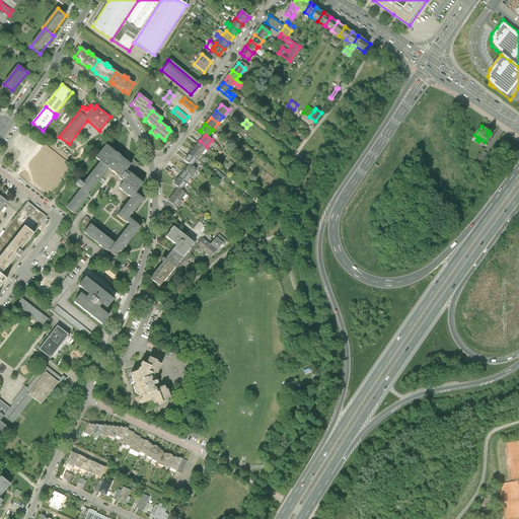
[(200,141),(195,148),(202,153),(207,147),(200,141)]
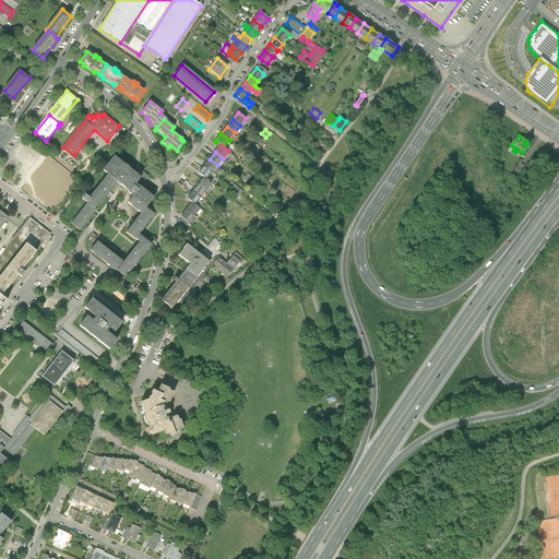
[(38,182),(33,190),(54,205),(70,181),(66,179),(72,169),(48,153),(31,177),(38,182)]
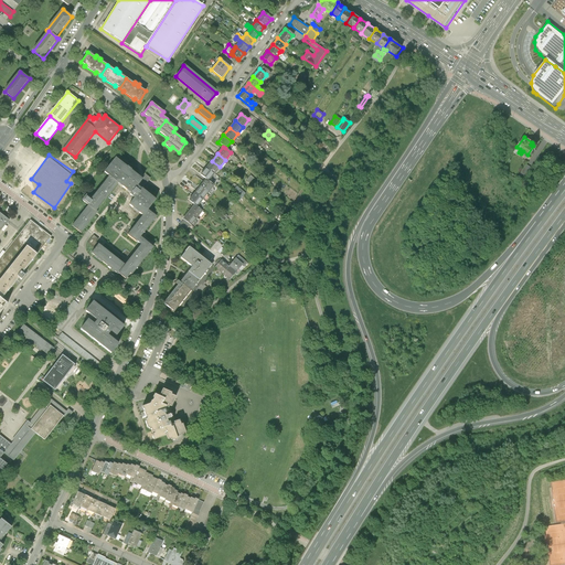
[(105,172),(109,177),(118,183),(131,194),(137,187),(142,180),(116,159),(105,172)]
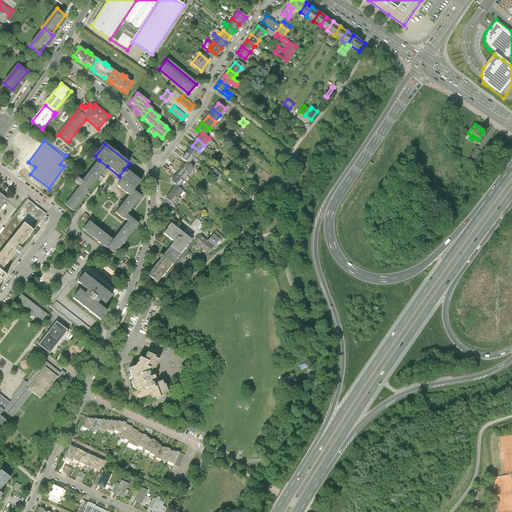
[(192,146),(187,152),(194,158),(199,151),(192,146)]
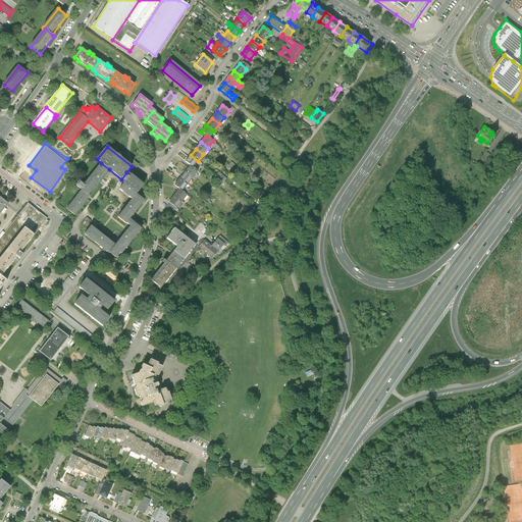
[(486,153),(479,163),(482,165),(489,155),(486,153)]
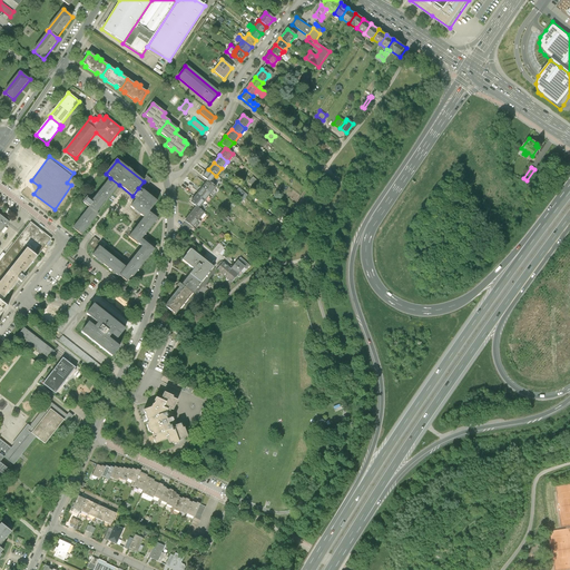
[(209,183),(216,176),(208,169),(202,176),(207,182),(209,183)]
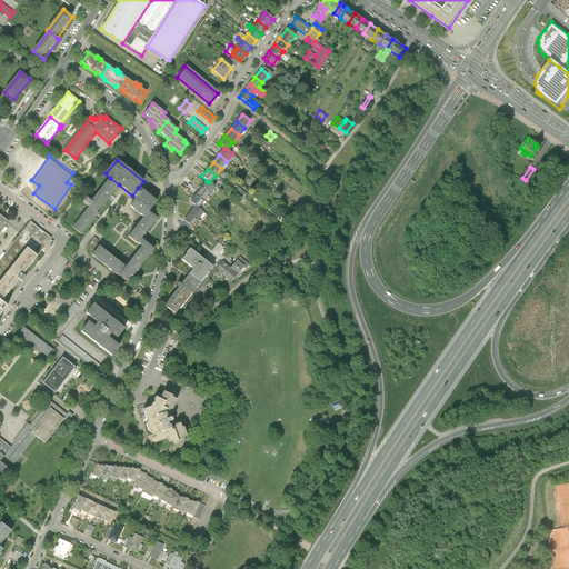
[(96,213),(119,185),(110,178),(91,201),(86,197),(82,201),(89,207),(72,228),(80,235),(97,213),(96,213)]
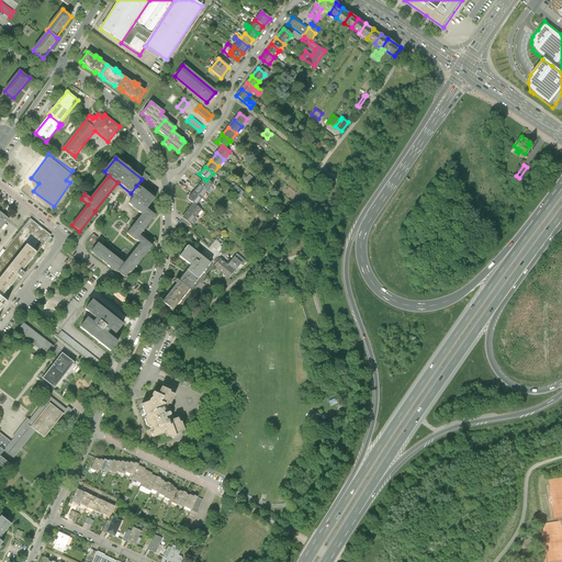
[(204,179),(199,186),(208,192),(213,184),(206,180),(204,179)]
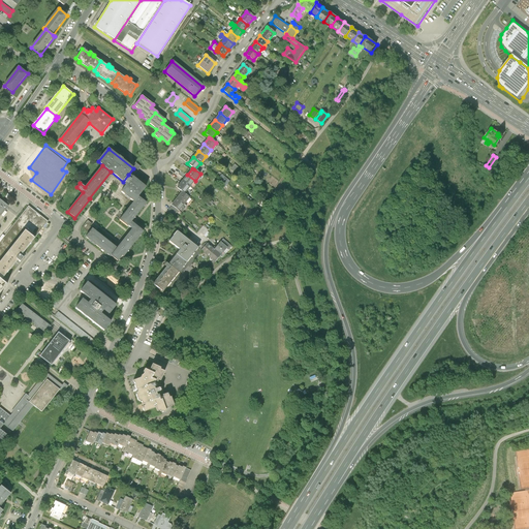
[(122,192),(134,203),(120,220),(127,226),(128,226),(130,222),(146,204),(138,197),(146,187),(133,177),(132,178),(128,175),(123,182),(122,182),(126,186),(122,192)]
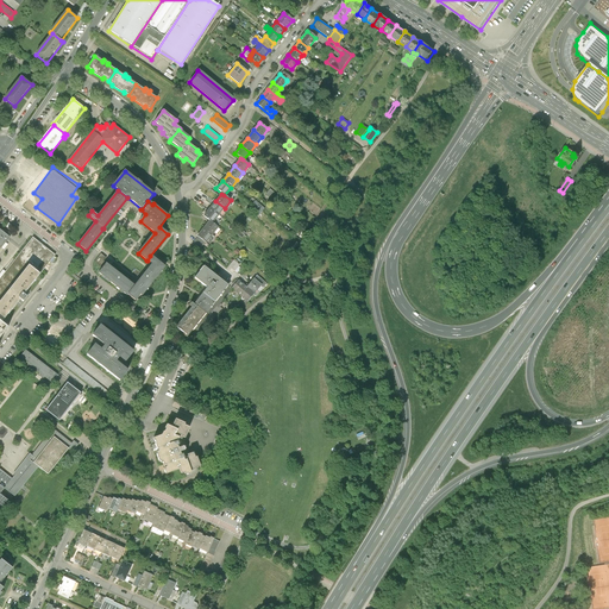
[(218,215),(225,208),(215,201),(209,208),(218,215)]
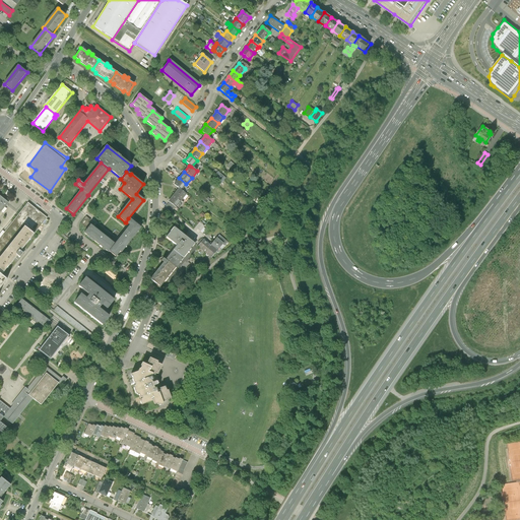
[(181,190),(186,184),(179,178),(174,185),(179,189),(181,190)]
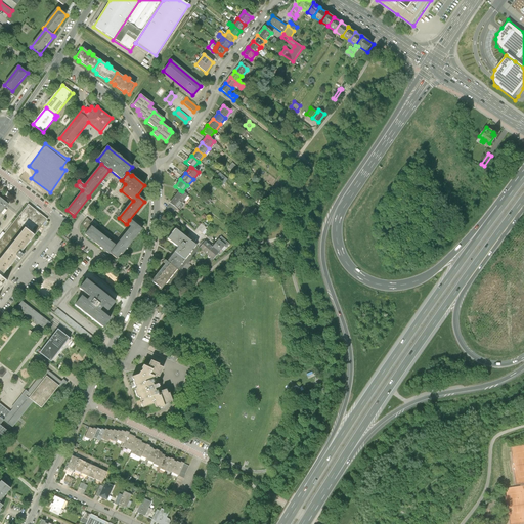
[(180,190),(175,197),(182,203),(187,195),(182,191),(180,190)]
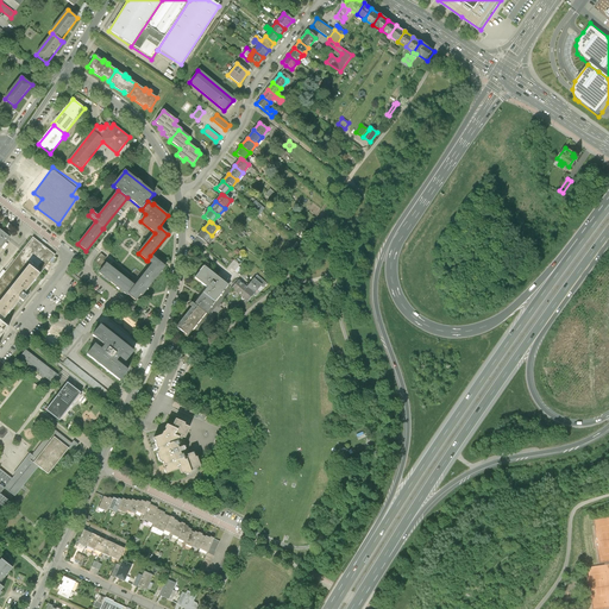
[(206,243),(212,236),(203,228),(198,236),(198,237),(205,243),(206,243)]
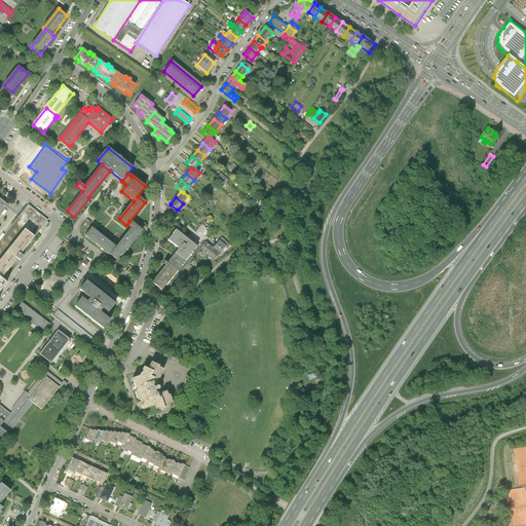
[(0,198),(0,214),(1,215),(5,210),(9,205),(0,198)]
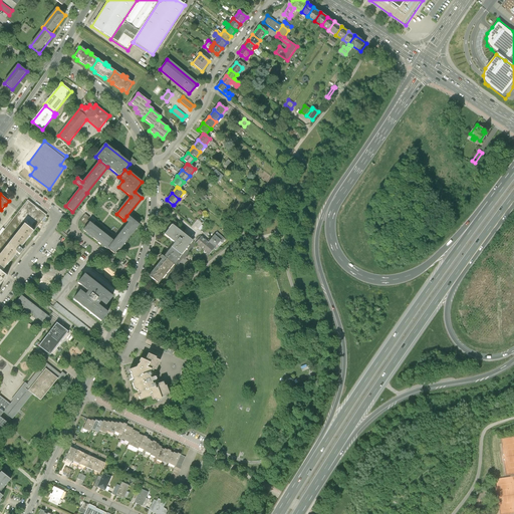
[(164,205),(169,209),(173,205),(167,200),(164,205)]
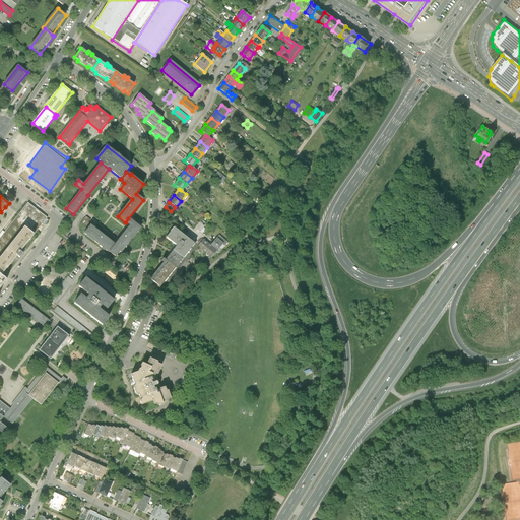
[(0,237),(0,258),(24,228),(34,234),(47,217),(27,203),(0,237)]
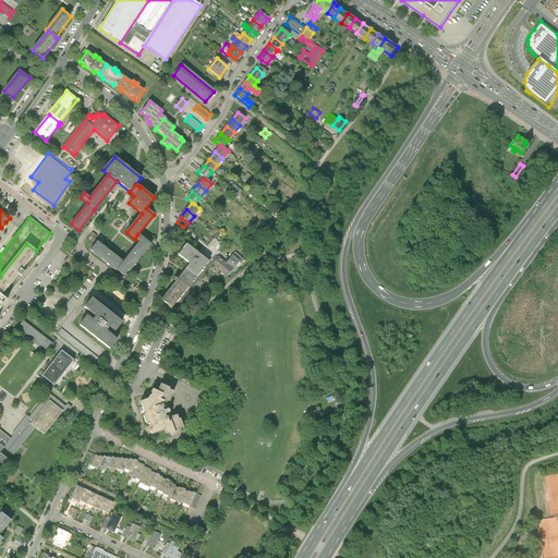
[(140,242),(123,263),(117,270),(123,276),(128,270),(130,271),(150,245),(137,234),(135,239),(140,242)]
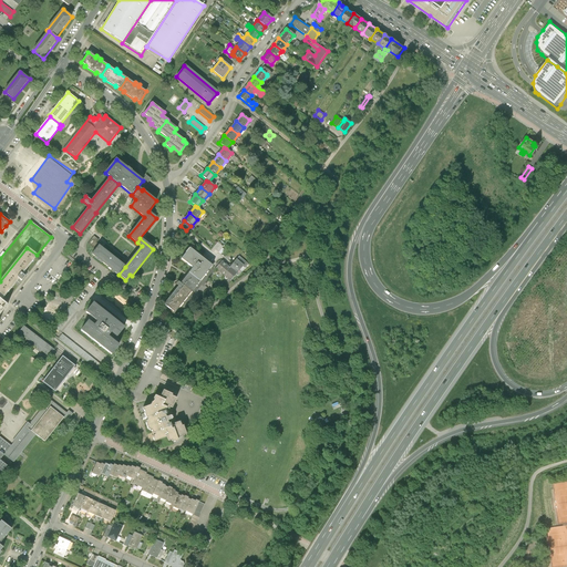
[(217,243),(213,248),(220,255),(224,250),(222,248),(223,247),(217,243)]
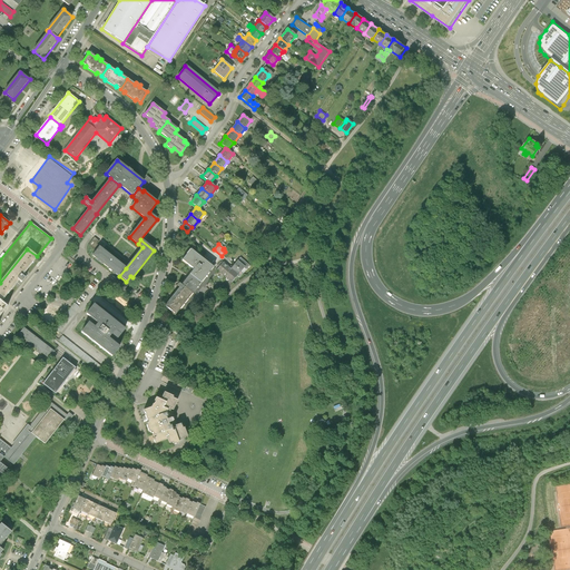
[(118,276),(119,276),(126,268),(98,247),(91,255),(118,276)]
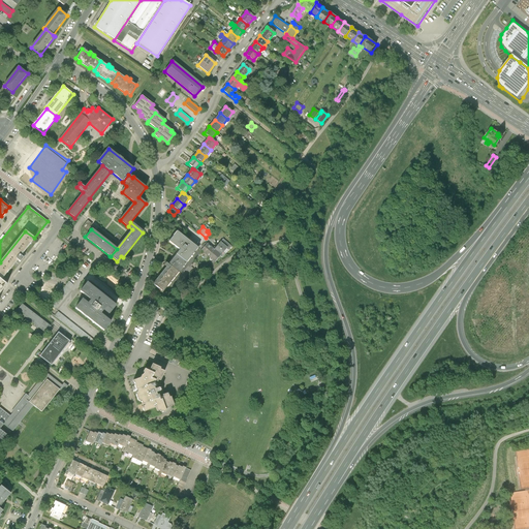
[(20,256),(34,238),(25,231),(0,262),(0,275),(2,278),(17,260),(19,261),(22,257),(20,256)]
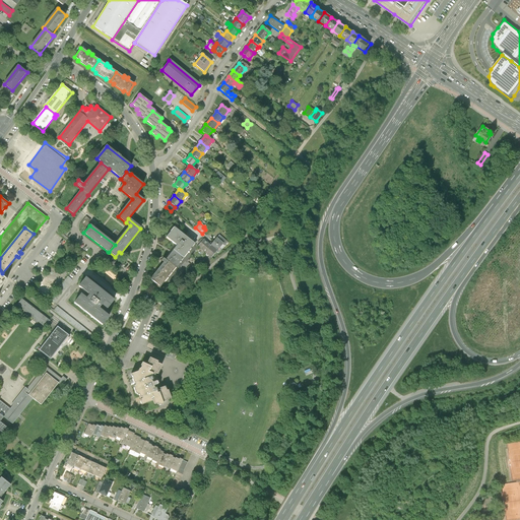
[(177,246),(174,250),(184,258),(195,244),(175,228),(167,238),(177,246)]
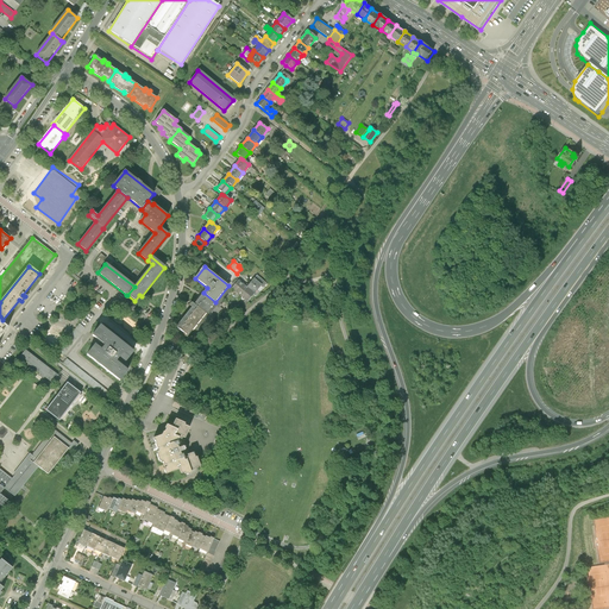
[(253,278),(246,288),(255,294),(262,286),(253,278)]
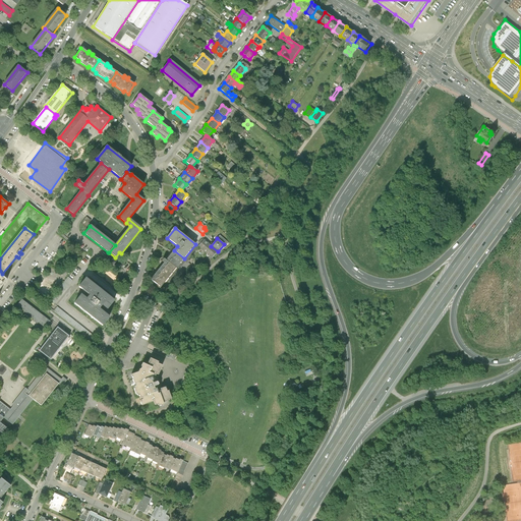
[(210,261),(218,251),(211,246),(204,240),(198,247),(210,256),(208,259),(210,261)]
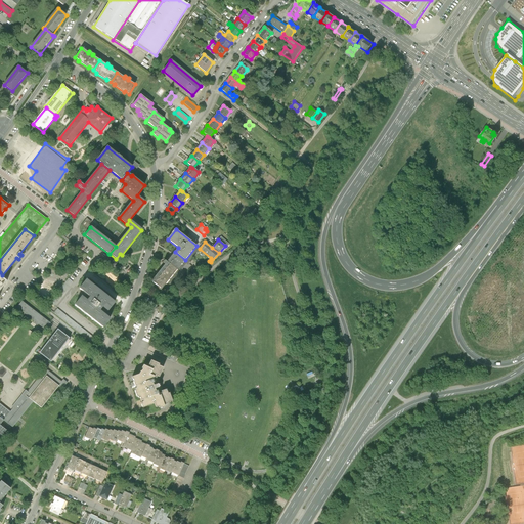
[(175,252),(168,262),(177,270),(185,260),(175,252)]
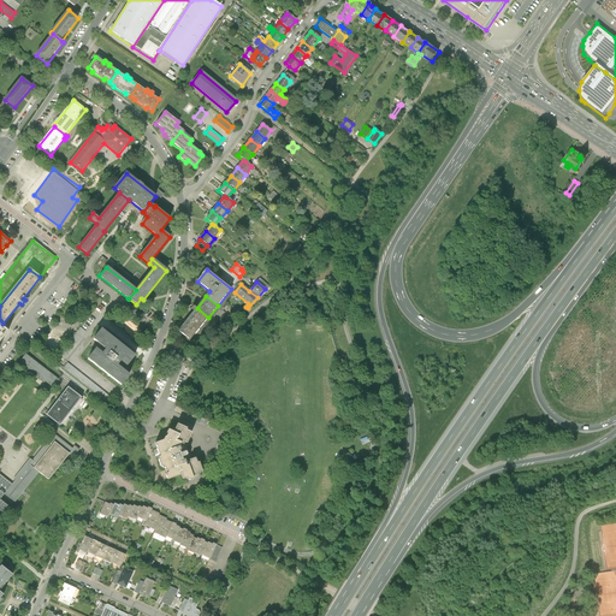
[(190,341),(208,318),(197,308),(178,331),(190,341)]
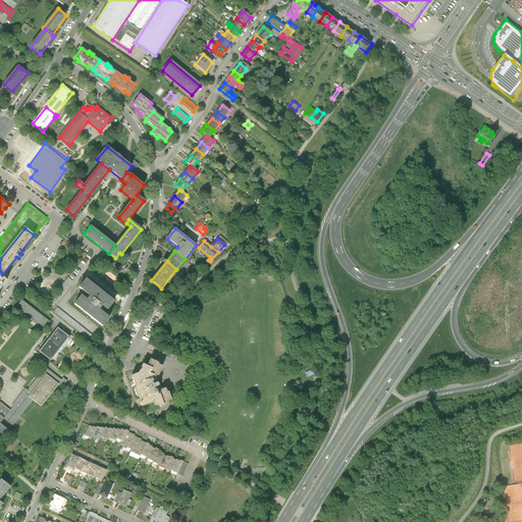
[(72,281),(68,277),(49,301),(54,305),(72,281)]
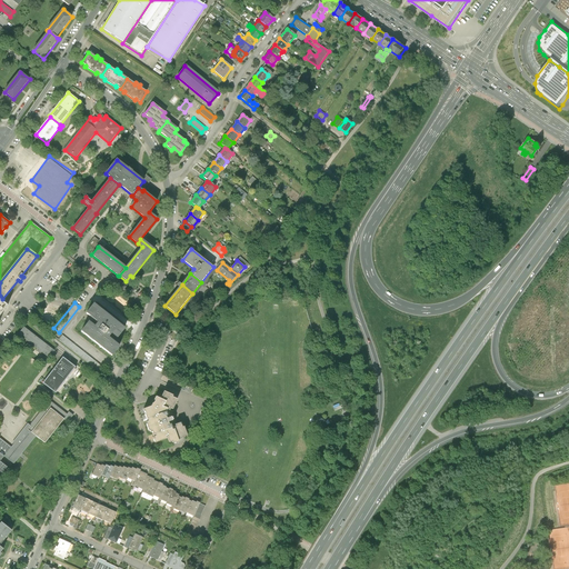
[(81,331),(112,357),(120,348),(108,338),(111,333),(118,339),(125,329),(93,305),(87,313),(98,322),(95,328),(89,322),(81,331)]
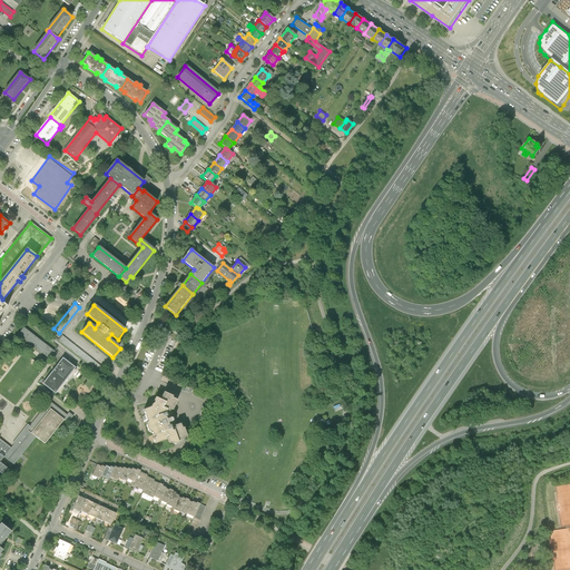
[(55,352),(25,328),(19,335),(49,359),(55,352)]
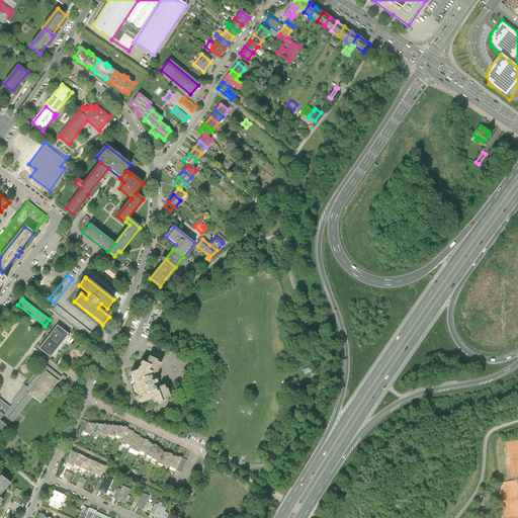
[(94,335),(57,306),(54,310),(91,339),(94,335)]
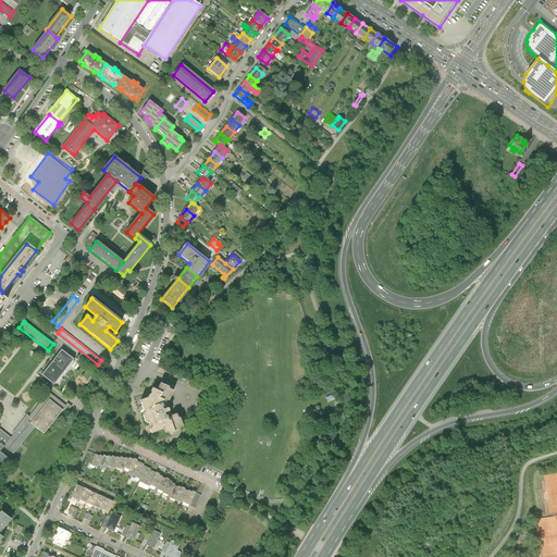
[(61,349),(41,375),(54,385),(74,359),(66,354),(61,349)]
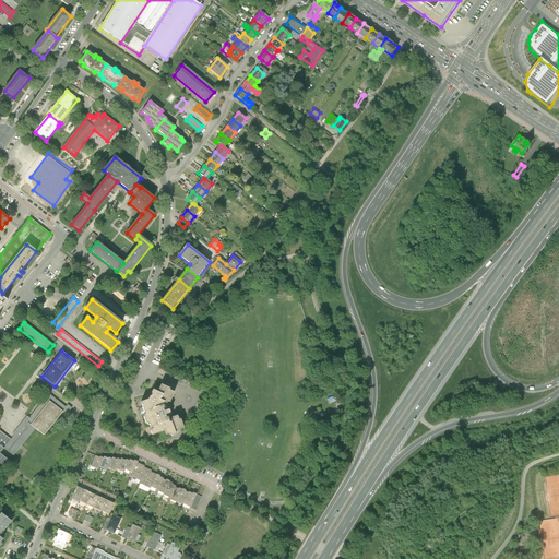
[(164,409),(162,406),(164,402),(166,403),(167,401),(169,402),(174,393),(169,390),(169,389),(161,384),(158,389),(161,390),(158,393),(152,390),(151,393),(152,394),(150,397),(149,397),(147,400),(140,403),(141,405),(142,407),(142,408),(143,413),(144,413),(145,415),(143,416),(144,417),(143,418),(145,425),(146,424),(147,426),(149,425),(150,428),(151,428),(152,430),(151,430),(151,432),(150,432),(152,437),(163,432),(162,430),(164,429),(166,436),(169,435),(169,437),(171,436),(171,437),(176,436),(175,432),(179,430),(178,430),(181,429),(183,428),(180,419),(179,419),(177,415),(171,417),(174,421),(168,424),(167,418),(165,418),(164,416),(168,414),(169,413),(168,412),(167,411),(163,413),(162,409),(164,409)]
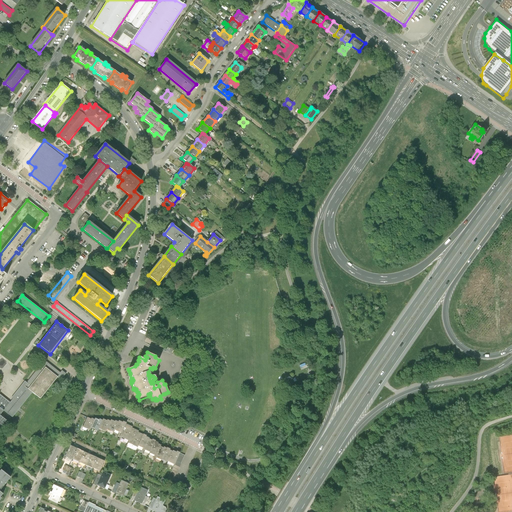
[(24,385),(32,392),(40,398),(58,377),(61,379),(66,373),(62,370),(60,372),(45,360),(27,382),(24,385)]
